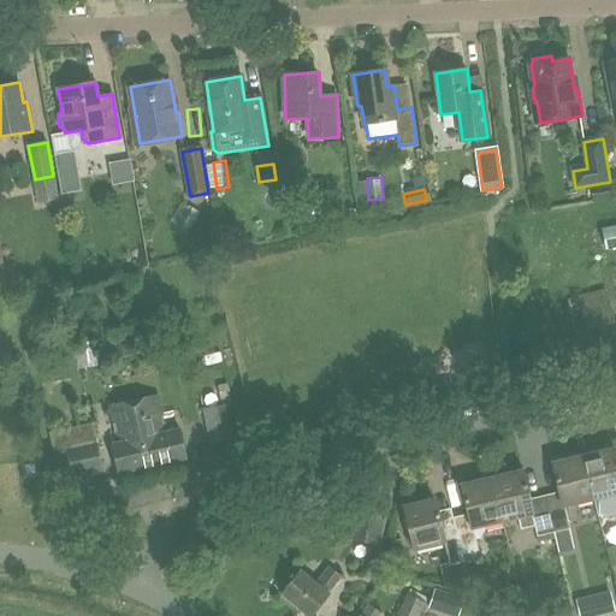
[(154,272),(152,254),(134,256),(136,274),(154,272)]
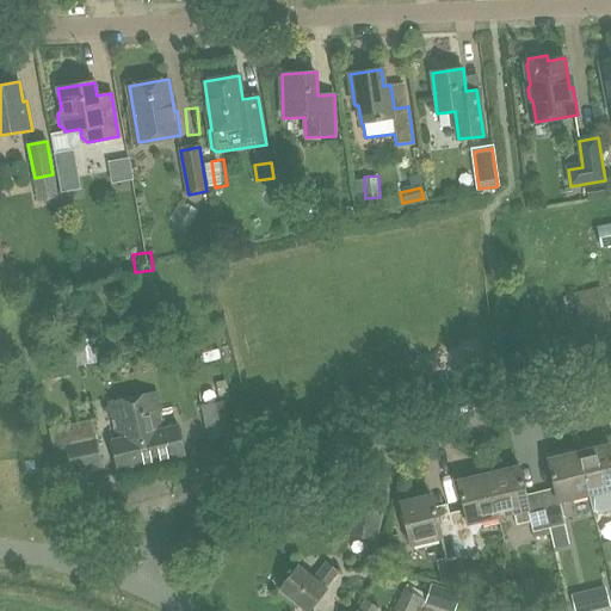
[(85,350),(88,366),(102,364),(99,347),(85,350)]
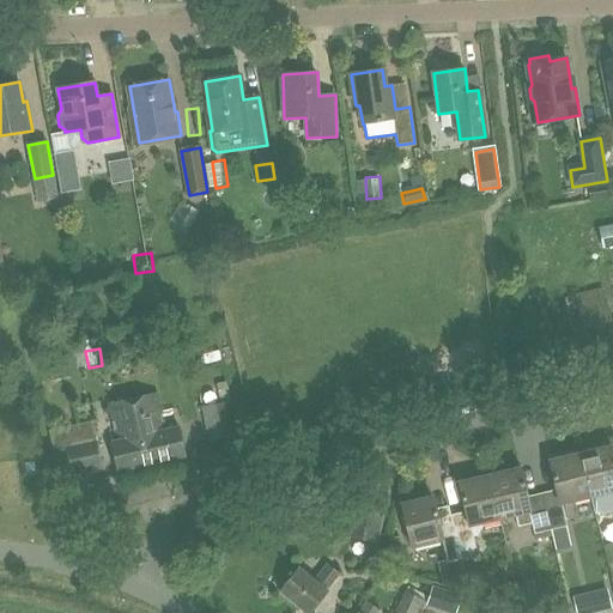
[(157,393),(109,404),(116,441),(111,442),(117,471),(186,456),(180,428),(165,431),(157,393)]
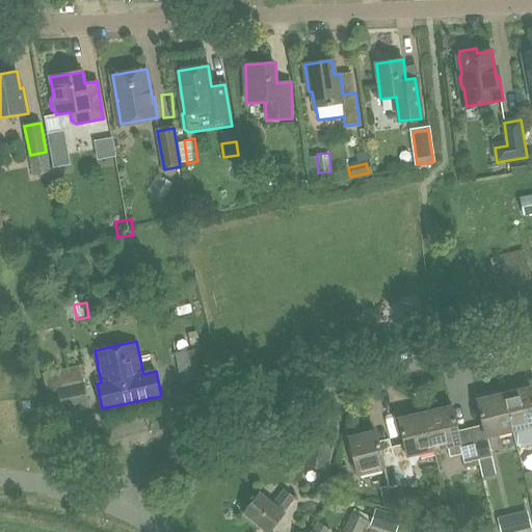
[(194,380),(188,350),(175,353),(181,383),(194,380)]
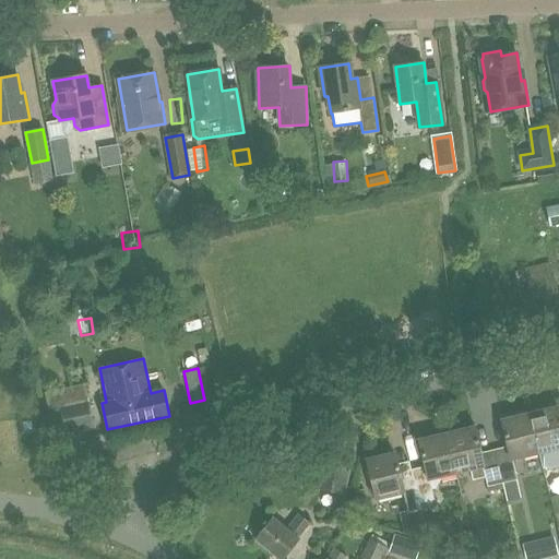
[(84,387),(46,394),(50,418),(60,416),(63,432),(93,426),(87,402),(84,387)]
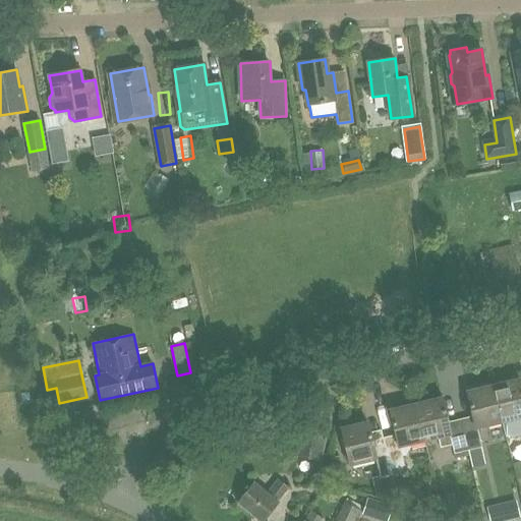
[(520,380),(520,379),(494,386),(503,423),(506,438),(520,433),(520,380)]
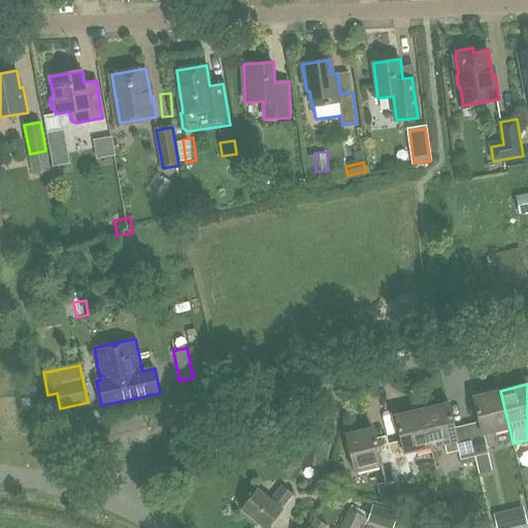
[(509,429),(500,391),(472,397),(479,422),(467,425),(474,457),(489,453),(485,435),(509,429)]
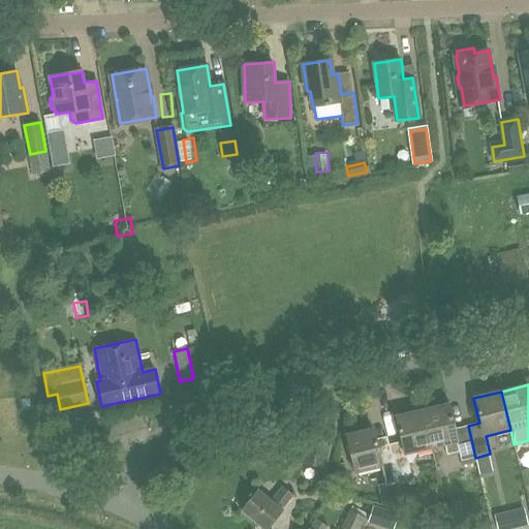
[(462,461),(475,458),(468,426),(457,429),(450,403),(423,410),(432,448),(446,445),(448,455),(460,453),(462,461)]
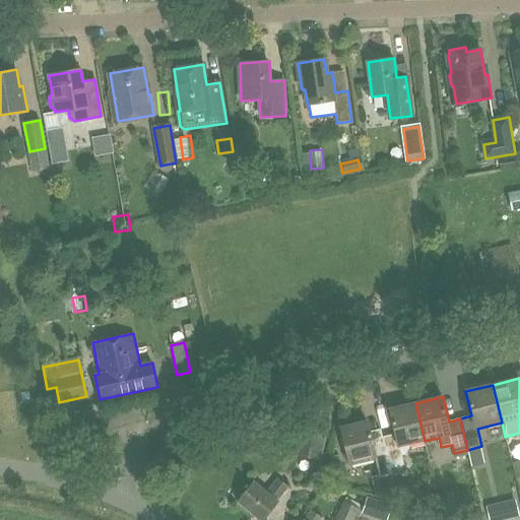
[(394,434),(383,437),(382,437),(389,469),(390,469),(391,475),(404,472),(398,447),(425,441),(415,403),(388,409),(394,434)]
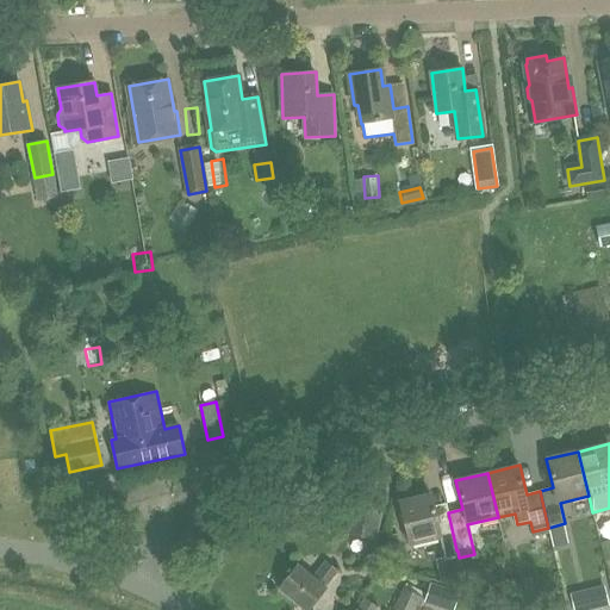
[(448,512),(449,512),(448,503),(435,506),(433,495),(399,502),(409,546),(440,539),(446,561),(459,558),(458,551),(456,551),(448,512)]
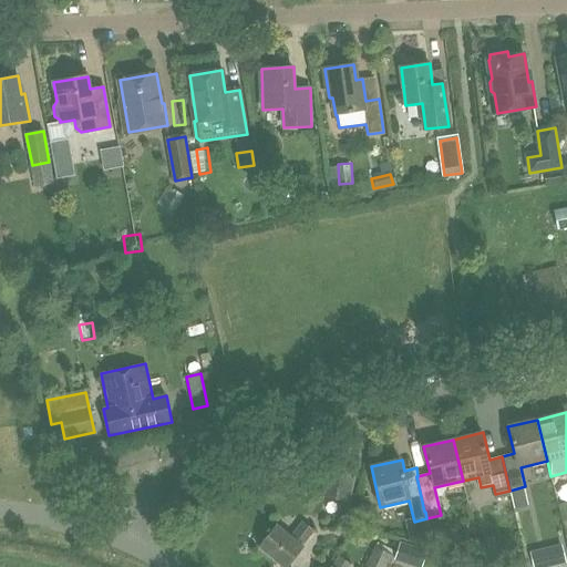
[(357,471),(331,464),(323,495),(349,502),(357,471)]
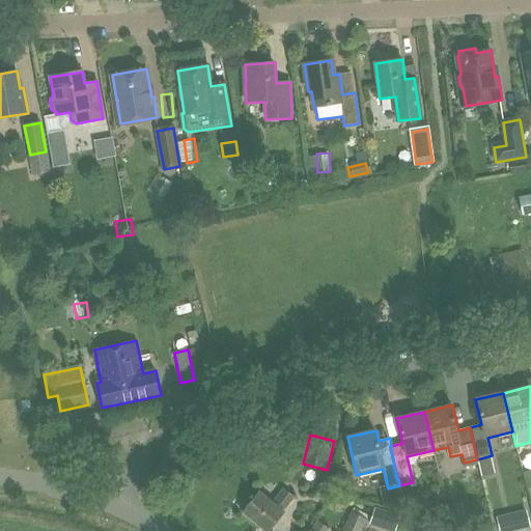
[(272,501),(259,491),(242,513),(262,530),(269,530),(285,511),(284,511),(295,498),(283,487),(272,501)]
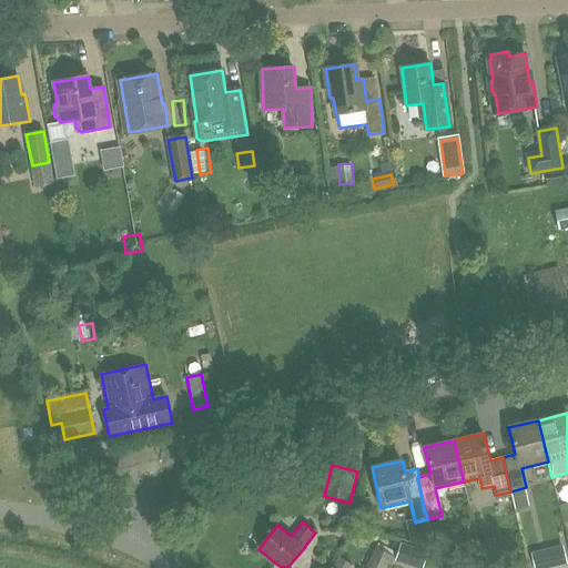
[(423,567),(428,550),(402,541),(395,561),(414,567),(423,567)]
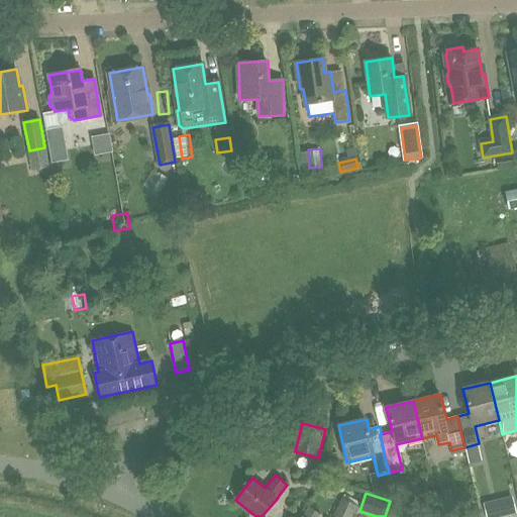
[(342,498),(332,516),(351,516),(357,506),(342,498)]
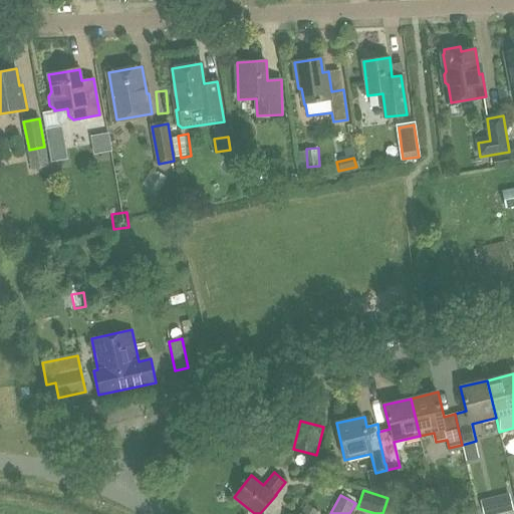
[(483,513),(496,513),(493,497),(481,500),(483,513)]
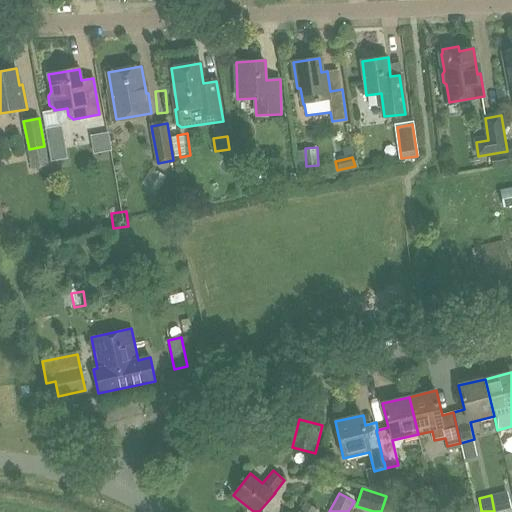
[(317,511),(318,511),(306,503),(299,511),(317,511)]
